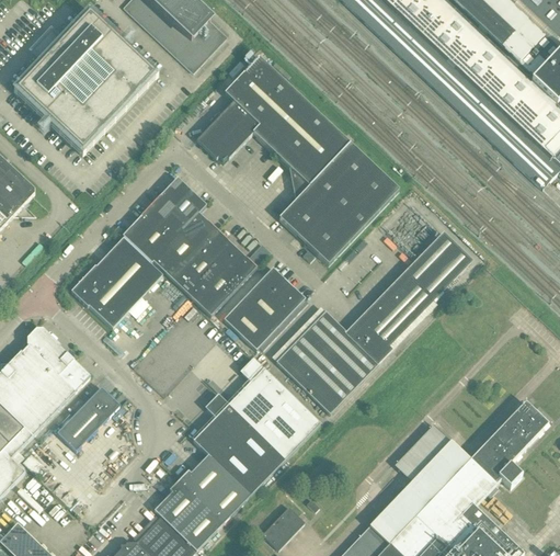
[(127,0),(122,7),(192,71),(226,35),(187,0),(127,0)]
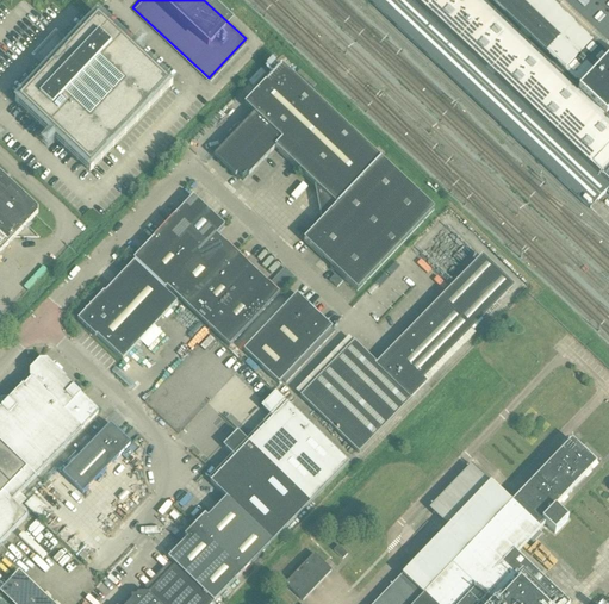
[(371,0),(588,204),(604,187),(608,192),(608,0),(371,0)]
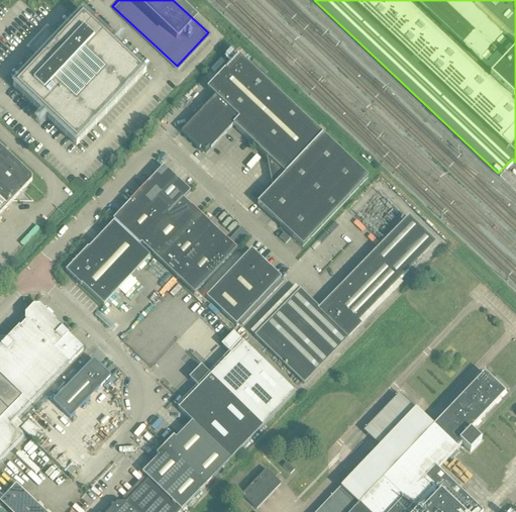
[(43,47),(31,60),(11,82),(75,141),(144,68),(81,8),(48,42),(45,39),(41,44),(43,47)]
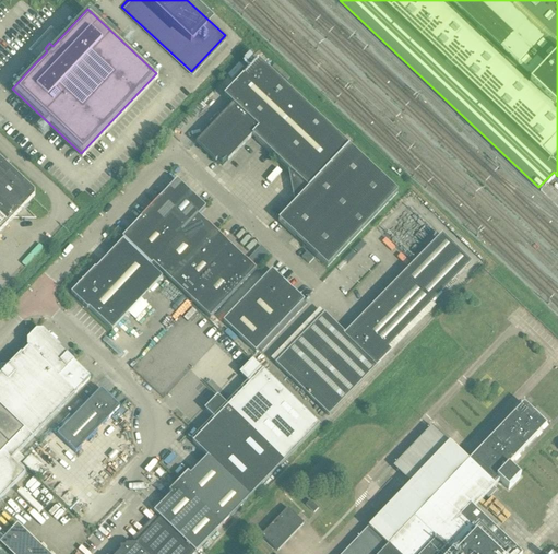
[(250,131),(289,168),(307,185),(276,216),(301,239),(325,262),(396,188),(282,80),(257,56),(222,92),(230,101),(194,139),(214,157),(215,156),(221,160),(225,155),(226,157),(250,131)]
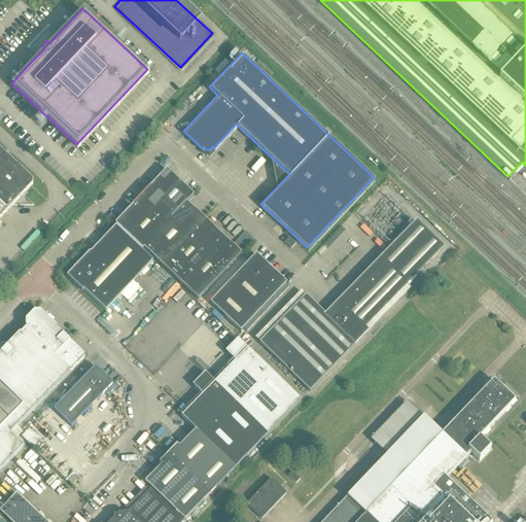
[(216,65),(207,73),(211,77),(219,68),(216,65)]
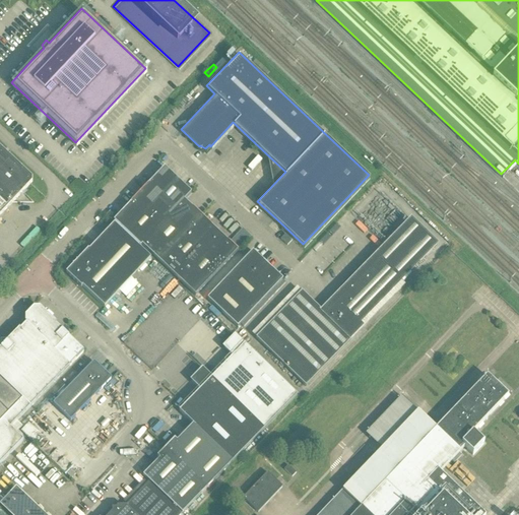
[(0,209),(30,178),(30,174),(0,144),(0,209)]
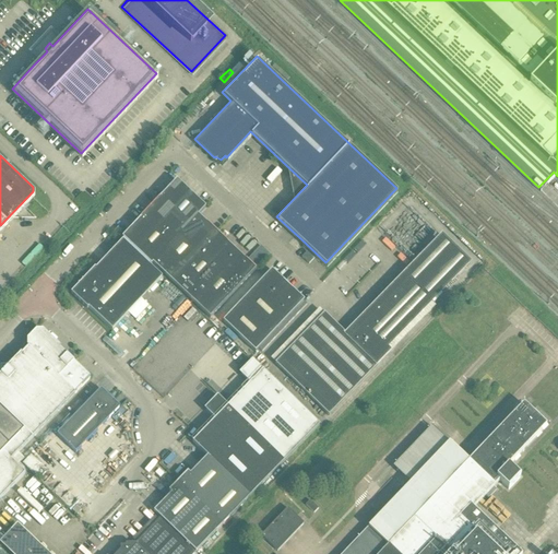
[(157,195),(149,203),(178,232),(197,211),(204,203),(175,176),(158,195),(157,195)]
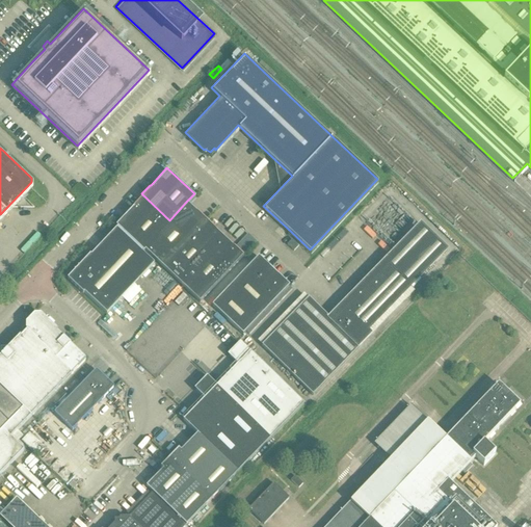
[(116,224),(115,225),(142,248),(143,247),(143,246),(169,220),(141,193),(132,203),(133,203),(114,222),(116,224)]
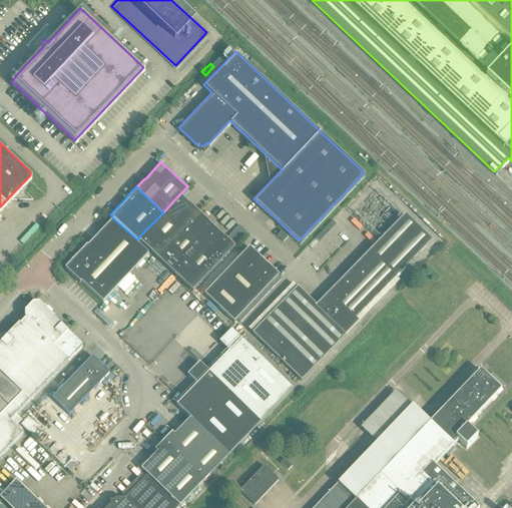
[(188,201),(180,193),(163,212),(138,237),(138,238),(156,256),(198,210),(189,201),(188,201)]
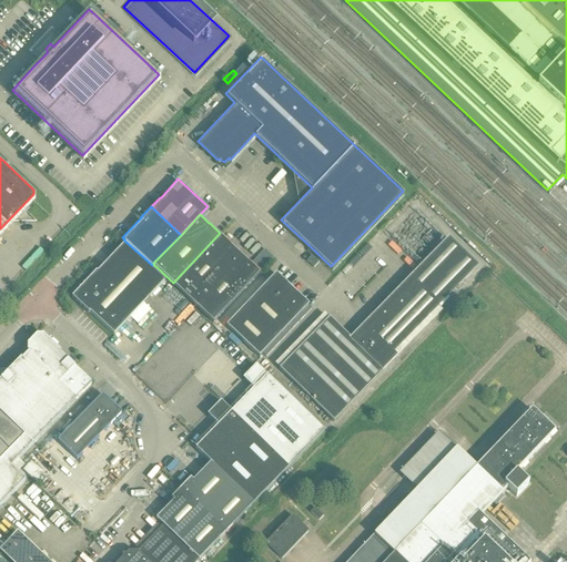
[(119,225),(115,230),(114,231),(119,235),(123,230),(119,225)]
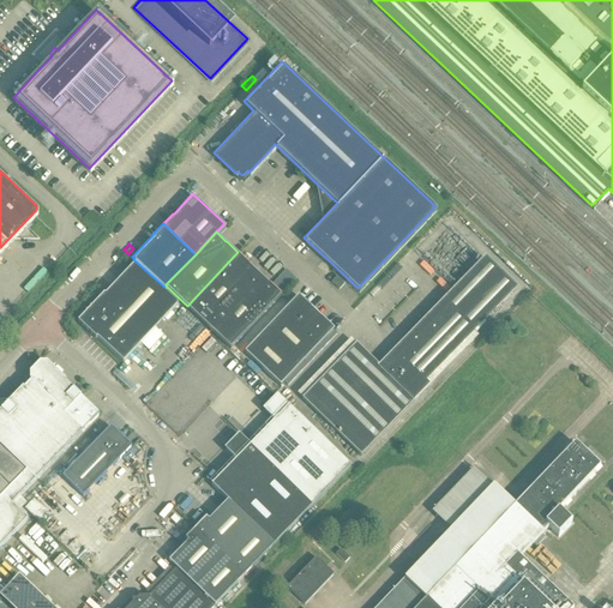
[(259,272),(238,252),(187,306),(209,325),(259,272)]
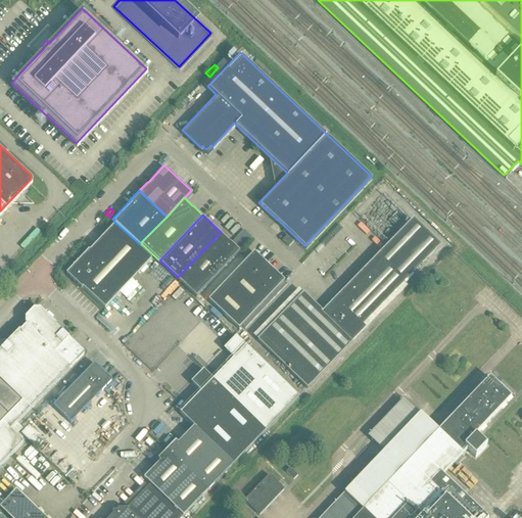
[(340,285),(343,288),(323,309),(301,289),(256,336),(306,385),(351,337),(350,336),(362,325),(359,322),(437,242),(412,218),(377,253),(374,250),(340,285)]
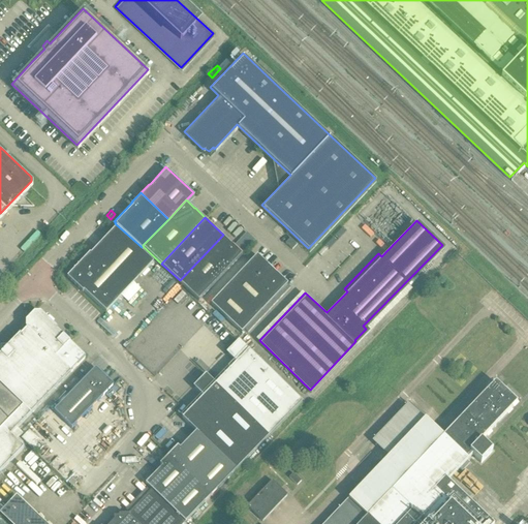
[(142,247),(115,223),(89,250),(89,249),(66,273),(82,288),(83,287),(104,308),(152,258),(141,248),(142,247)]
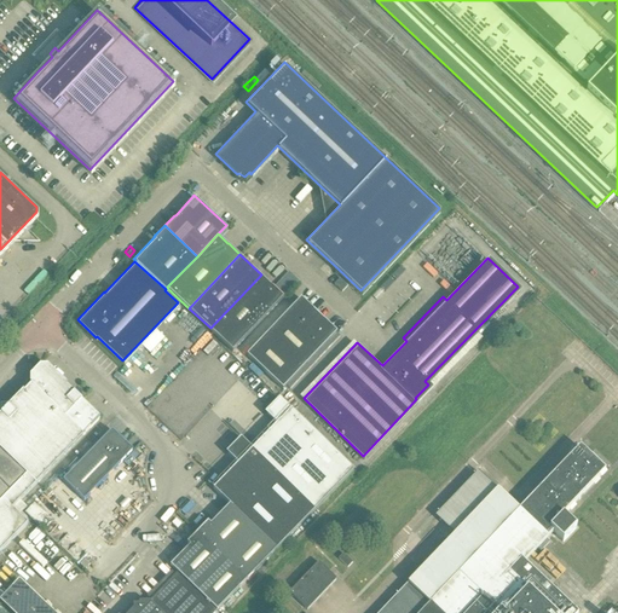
[(346,281),(339,273),(333,279),(340,287),(346,281)]
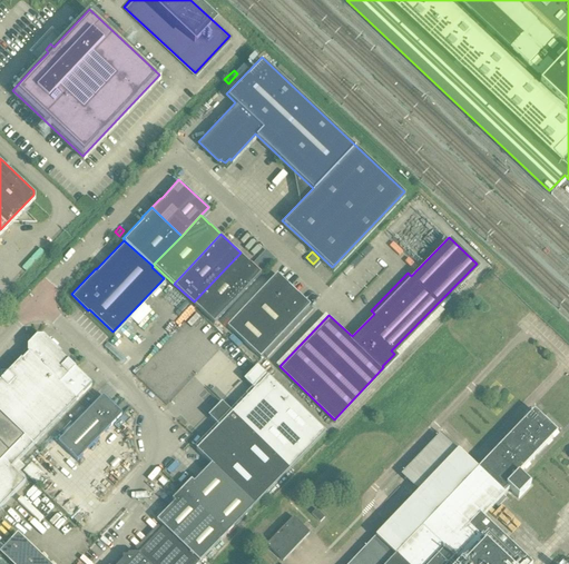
[(260,270),(241,253),(194,302),(213,319),(258,270),(260,270)]
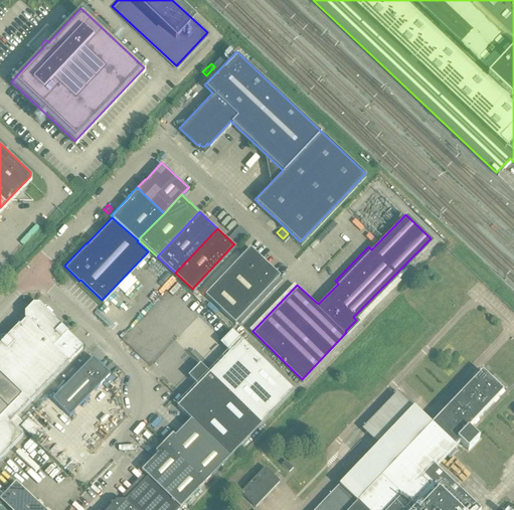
[(204,292),(219,307),(265,260),(248,244),(204,292)]
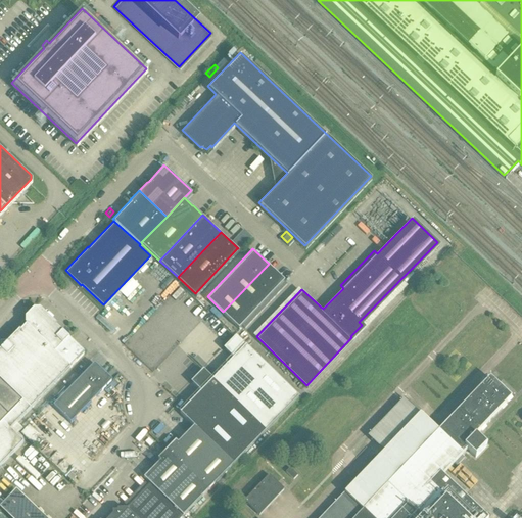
[(269,264),(223,312),(237,325),(283,277),(269,264)]
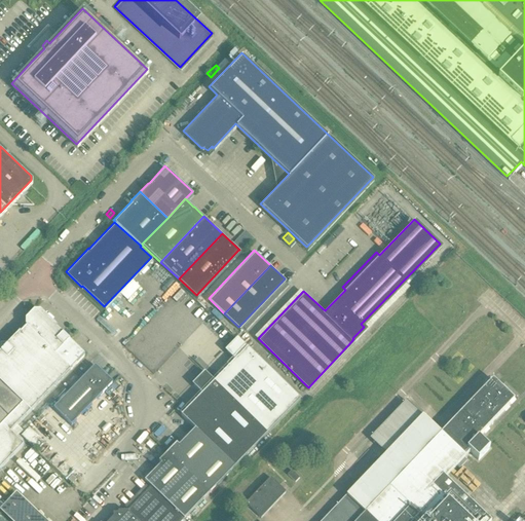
[(120,291),(124,295),(126,296),(134,288),(139,284),(133,277),(127,282),(120,291)]
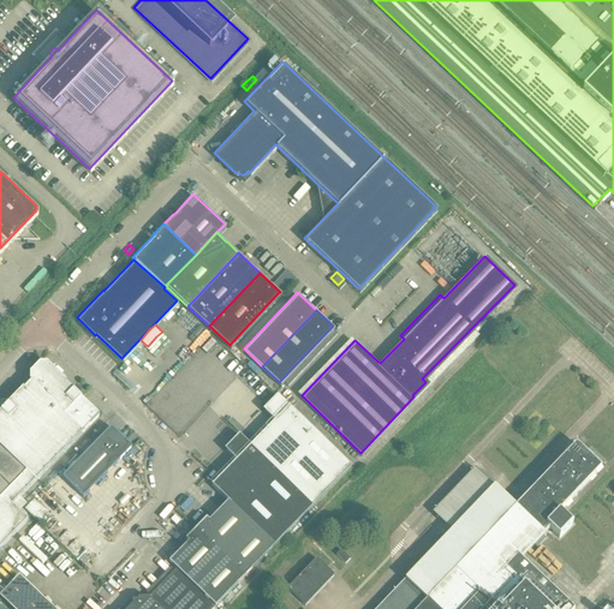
[(6,399),(4,399),(0,399),(0,542),(27,517),(11,501),(97,411),(79,394),(79,386),(72,386),(71,387),(64,378),(65,377),(46,359),(39,359),(29,369),(28,377),(29,378),(23,384),(22,383),(6,399)]
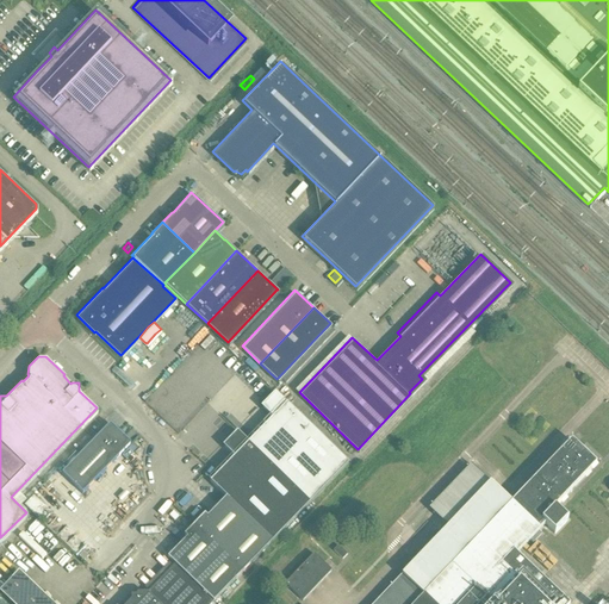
[(236,428),(230,434),(302,506),(347,460),(274,388),(262,402),(273,412),(247,439),(236,428)]
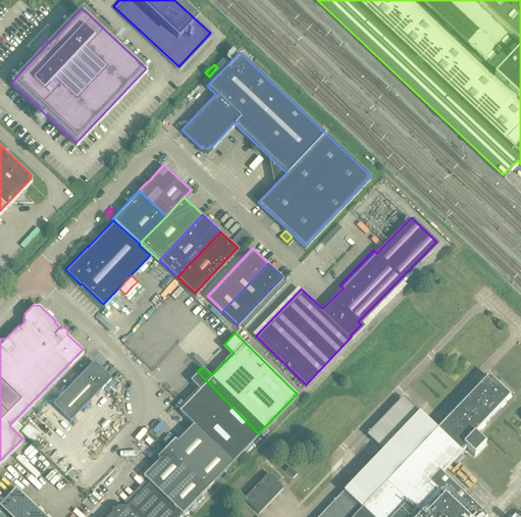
[(110,376),(93,359),(52,402),(69,418),(110,376)]
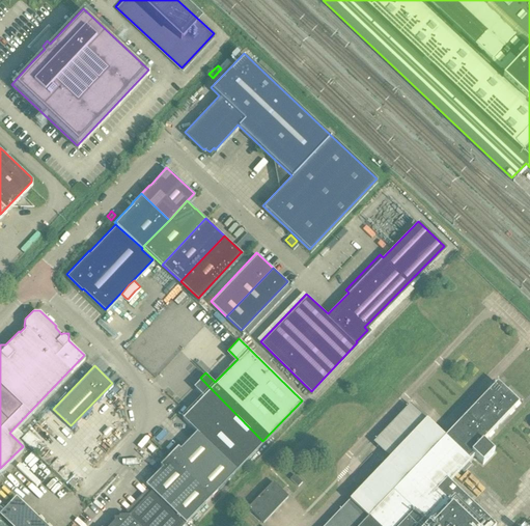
[(178,525),(262,441),(200,378),(195,384),(204,392),(182,416),(196,430),(179,446),(176,444),(159,463),(161,465),(144,481),(150,488),(148,490),(146,487),(124,508),(128,510),(127,513),(118,513),(118,514),(116,515),(113,515),(113,519),(106,525),(102,525),(101,524),(98,525),(178,525)]
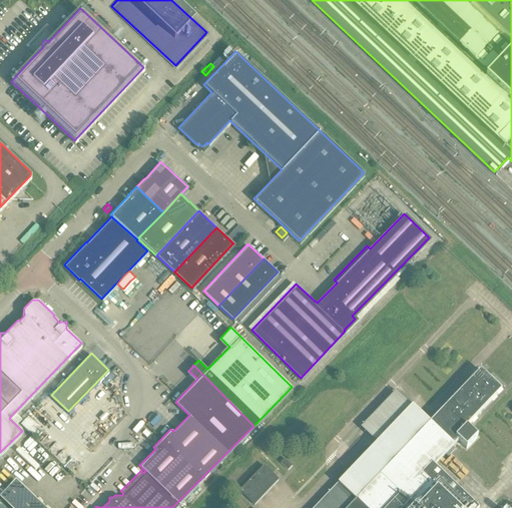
[(428,419),(395,387),(364,419),(380,434),(309,507),(474,507),(478,505),(433,462),(444,450),(447,453),(454,445),(452,442),(457,437),(465,445),(476,434),(465,423),(500,386),(479,366),(428,419)]
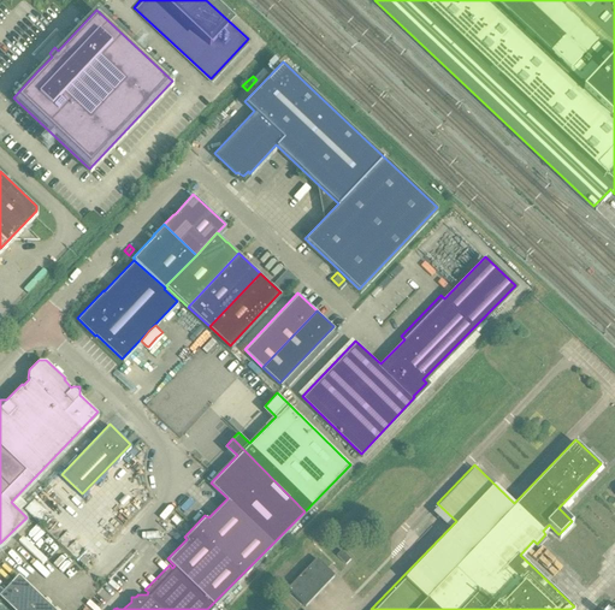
[(23,505),(40,521),(49,511),(33,496),(23,505)]
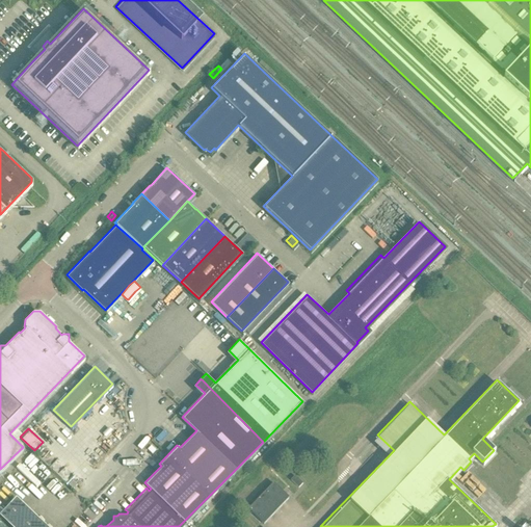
[(289,476),(297,483),(301,479),(293,472),(289,476)]
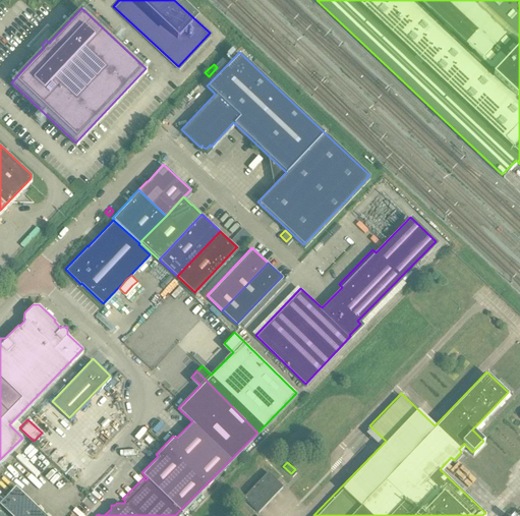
[(66,471),(70,475),(74,471),(70,466),(66,471)]
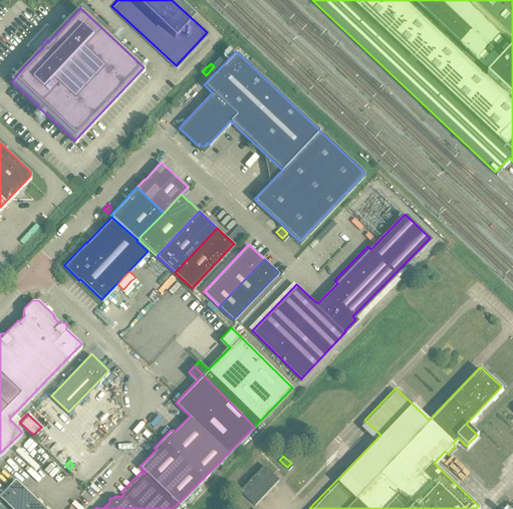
[(239,488),(254,502),(278,477),(263,463),(239,488)]
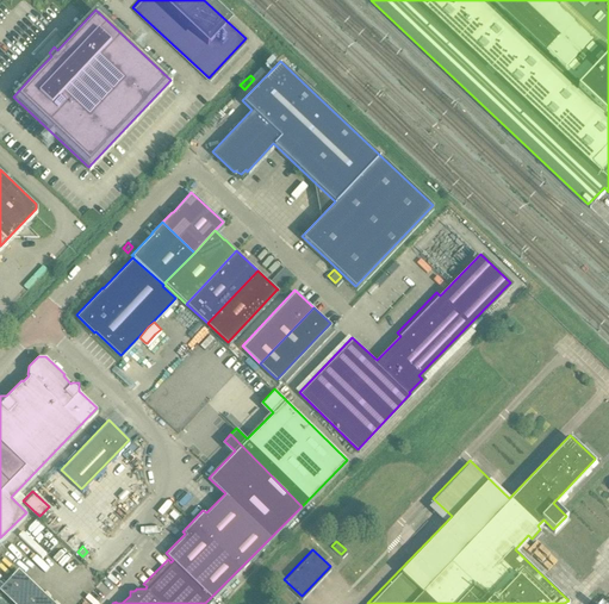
[(0,590),(14,603),(56,603),(17,567),(0,585),(0,590)]
